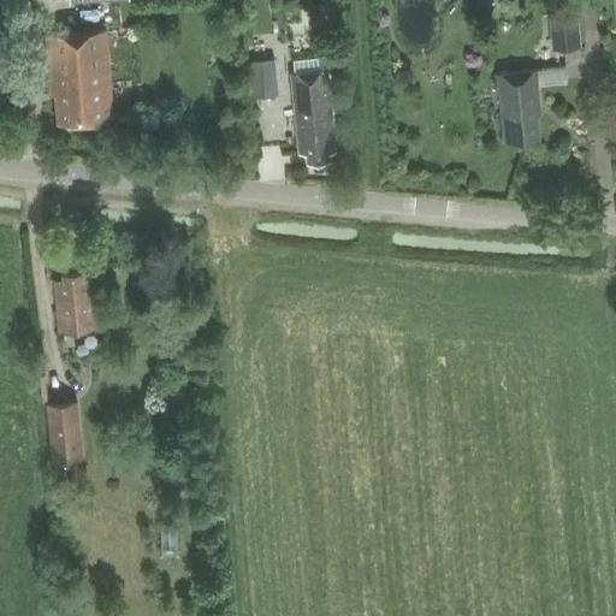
[(335,6),(319,7),(320,27),(337,25),(335,6)]
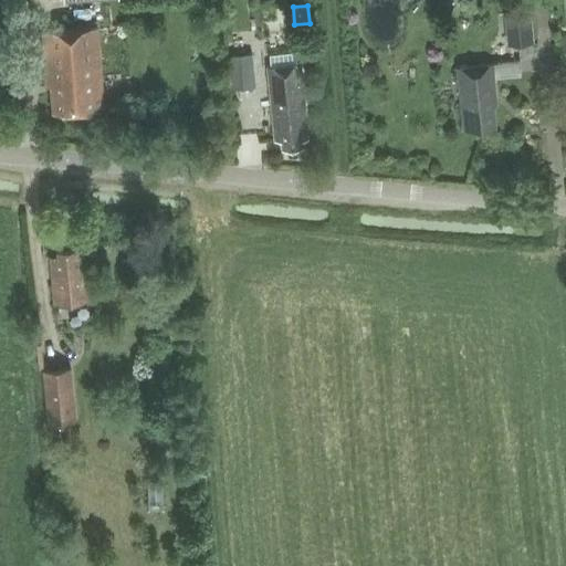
[(509,44),(533,42),(530,13),(505,16),(509,44)]
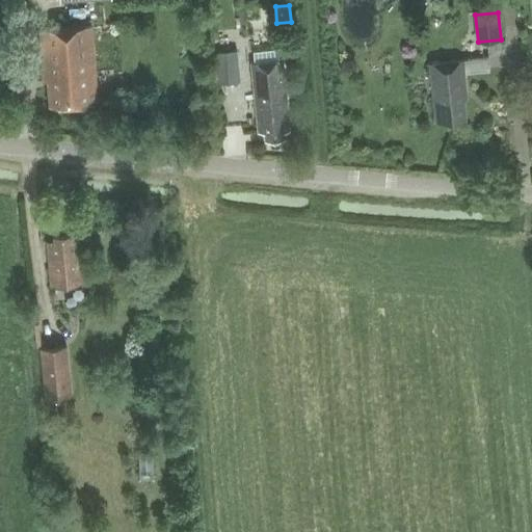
[(49,106),(95,103),(88,25),(38,29),(43,82),(47,82),(49,106)]
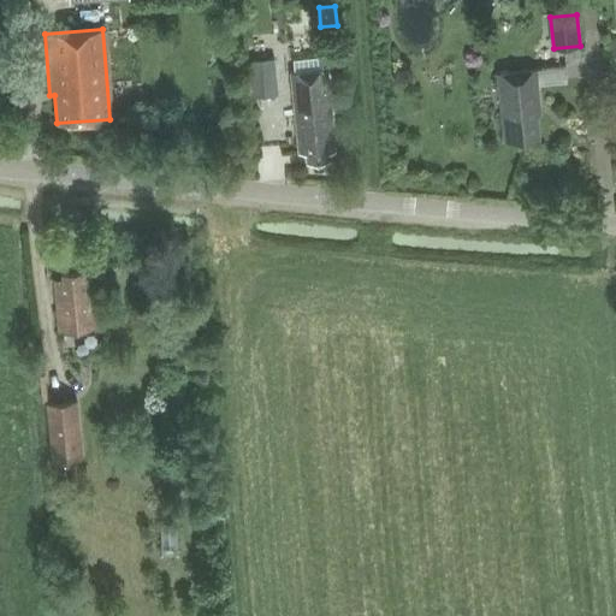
[(273,94),(271,60),(248,63),(250,95),(273,94)]
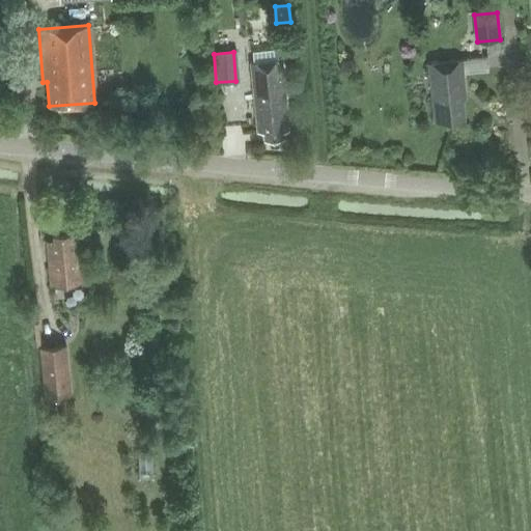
[(280,58),(250,62),(257,133),(263,133),(263,138),(282,137),(282,131),(288,131),(280,58)]
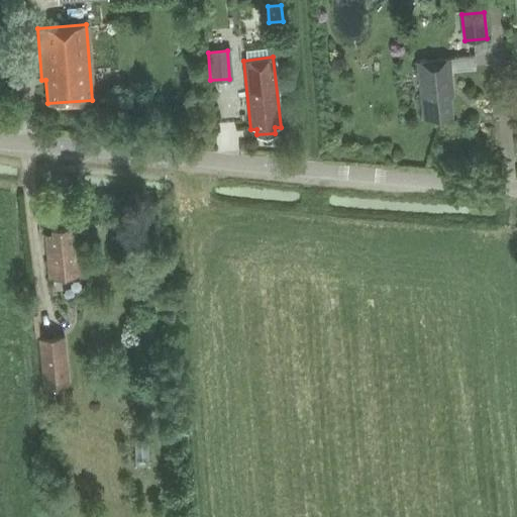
[(449,89),(452,88),(449,58),(416,61),(422,117),(451,114),(449,89)]
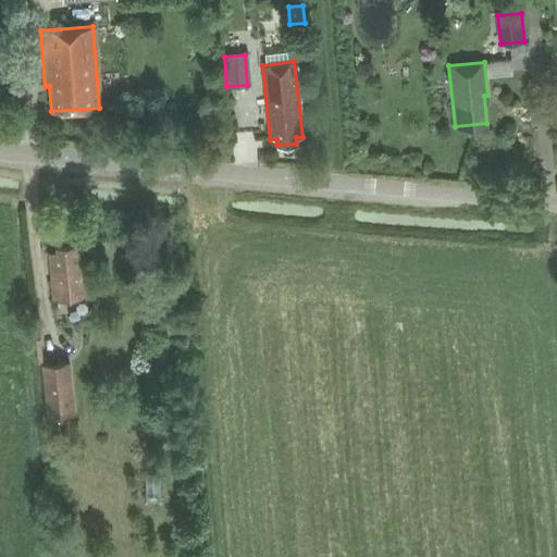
[(51,298),(83,296),(79,251),(74,251),(73,245),(53,246),(54,252),(47,254),(51,298)]
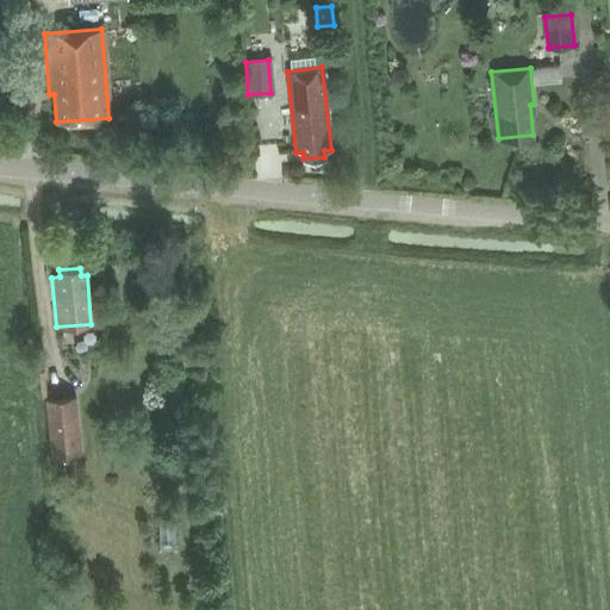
[(83,452),(79,400),(48,403),(53,454),(83,452)]
